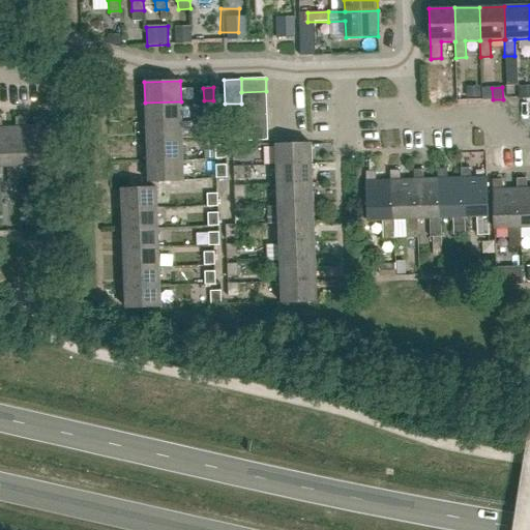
[(241,104),(266,104),(266,91),(241,92),(241,104)]
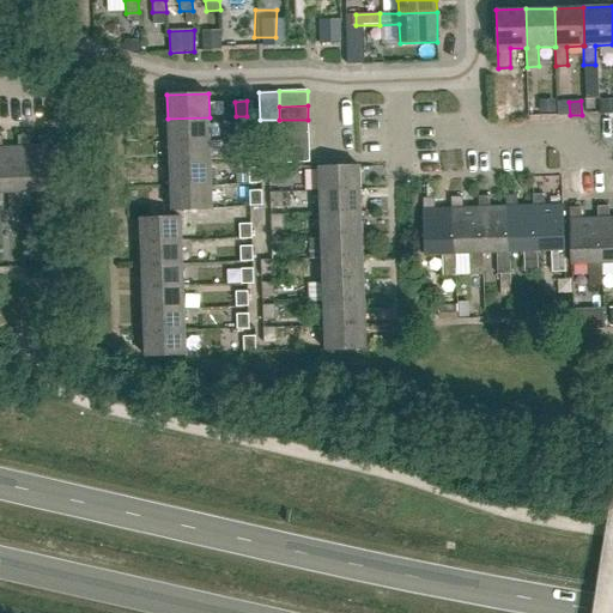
[(169,141),(210,140),(210,117),(168,119),(169,141)]
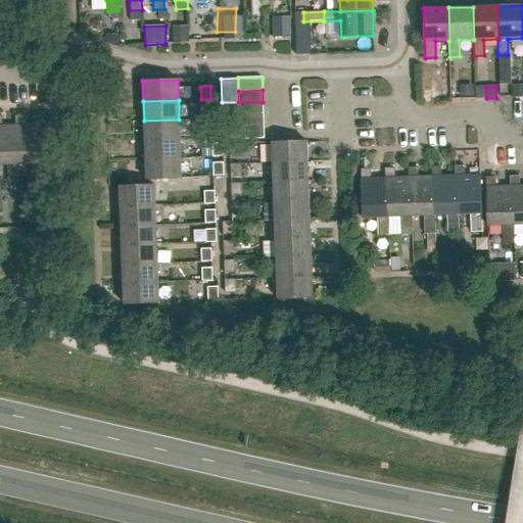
[(239,114),(264,113),(263,102),(238,102),(239,114)]
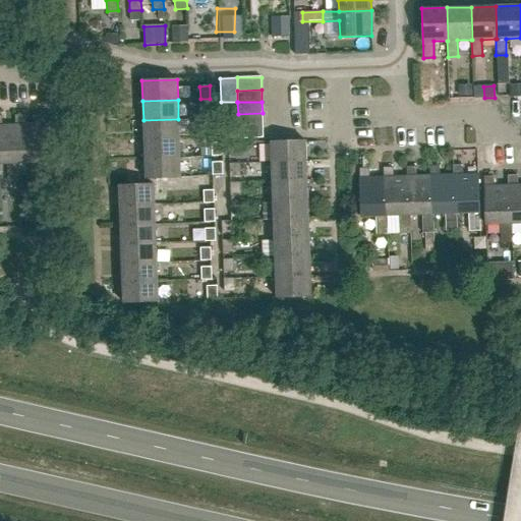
[(200,118),(211,118),(211,105),(200,105),(200,118)]
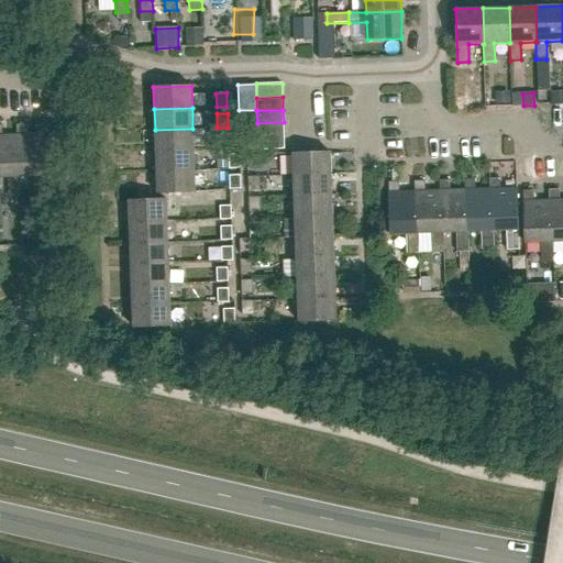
[(257,136),(284,135),(284,122),(257,123),(257,136)]
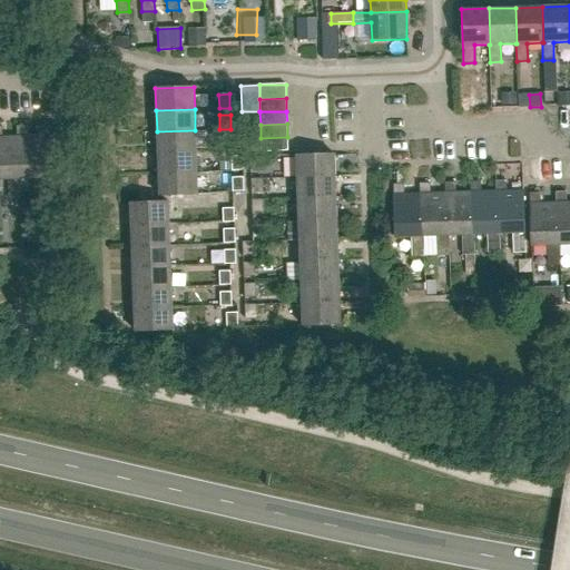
[(17,137),(2,137),(2,127),(0,126),(0,179),(7,179),(8,198),(20,198),(20,178),(18,179),(17,137)]
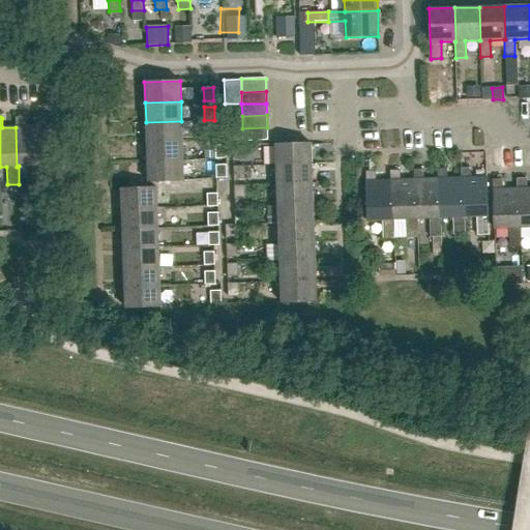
[(17,167),(19,166),(31,166),(31,184),(42,183),(41,166),(40,126),(26,126),(26,117),(15,117),(16,127),(17,167)]
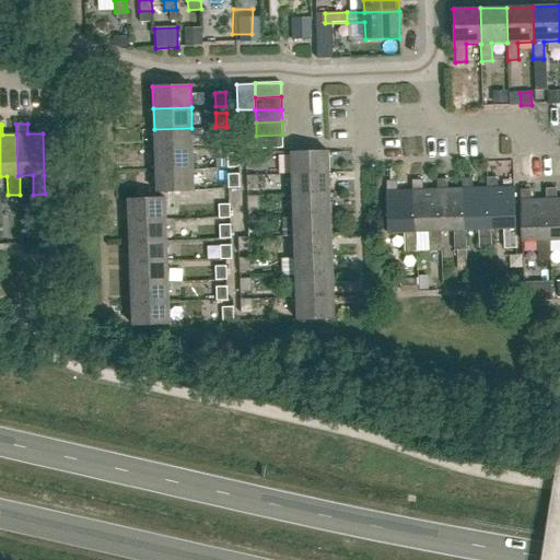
[(154,150),(193,149),(191,128),(154,129),(154,150)]
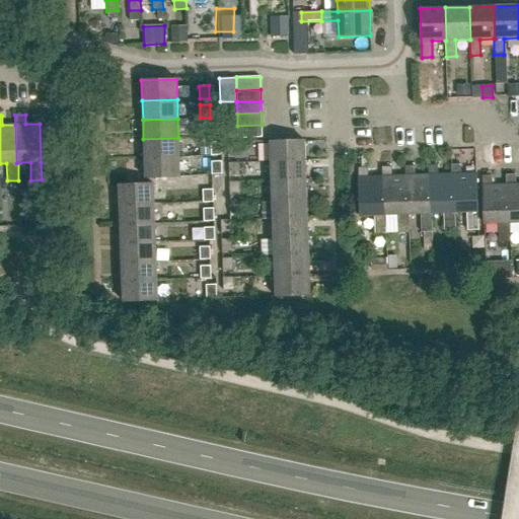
[(201,137),(211,136),(210,124),(201,124),(201,137)]
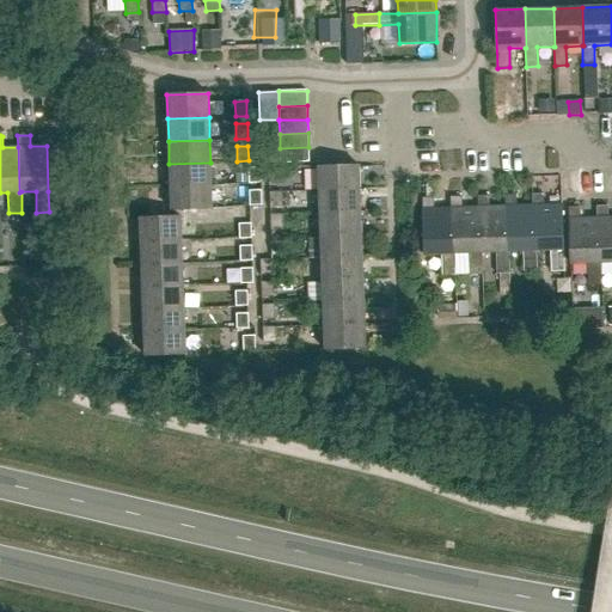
[(308,147),(280,148),(280,163),(308,161),(308,147)]
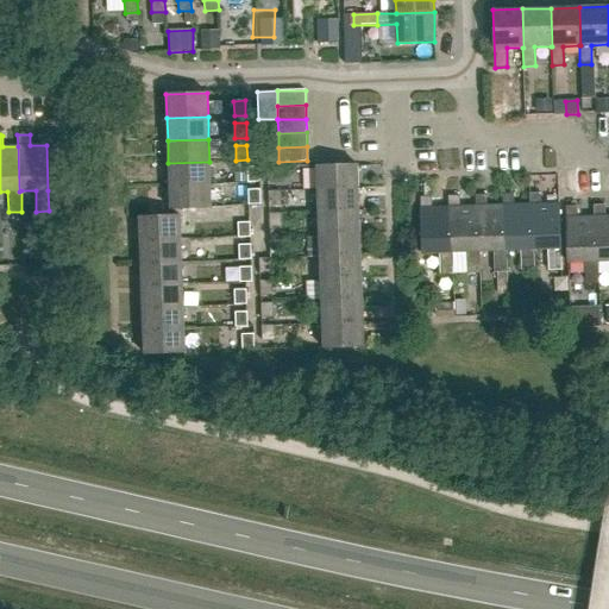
[(169,186),(209,184),(209,162),(168,163),(169,186)]
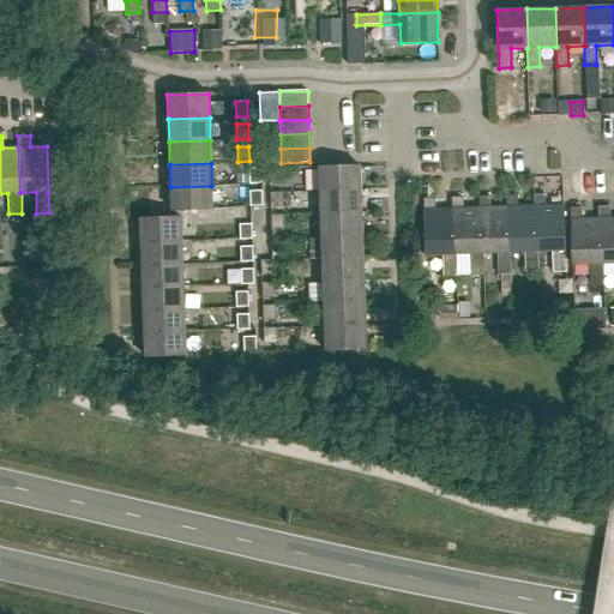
[(320,191),(361,190),(361,166),(319,167),(320,191)]
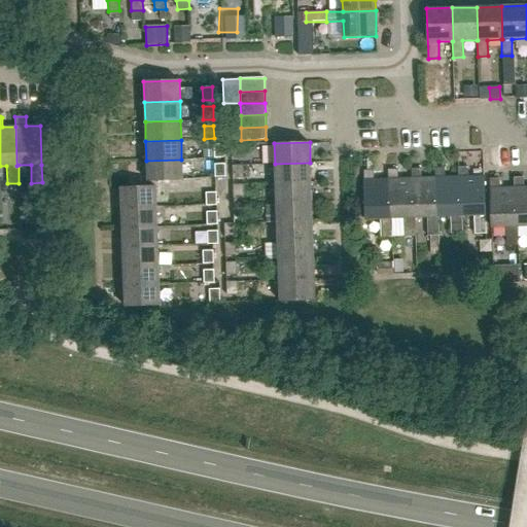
[(214,157),(224,157),(223,145),(214,145),(214,157)]
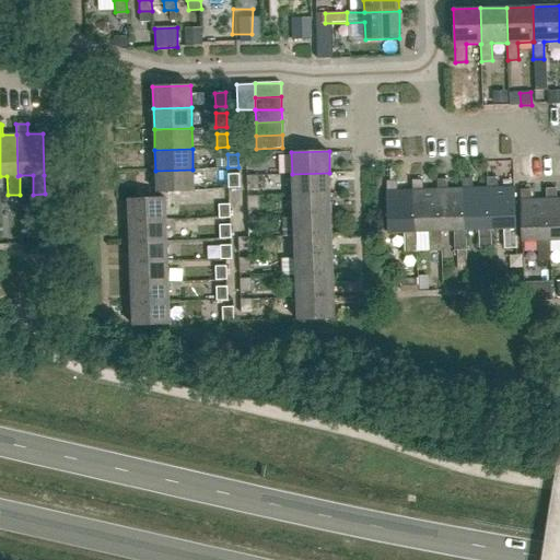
[(247,167),(258,167),(258,154),(247,154),(247,167)]
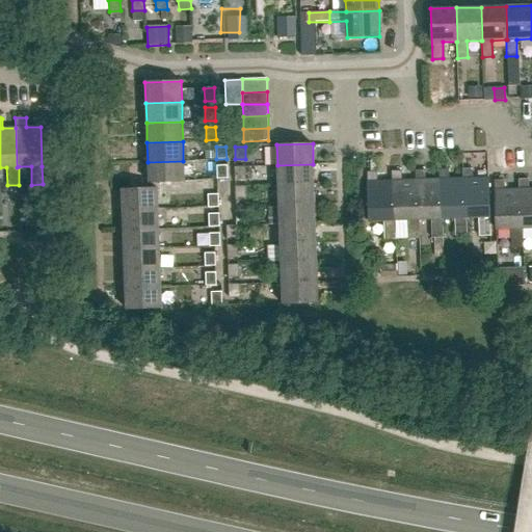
[(183,161),(148,162),(149,183),(184,181),(183,161)]
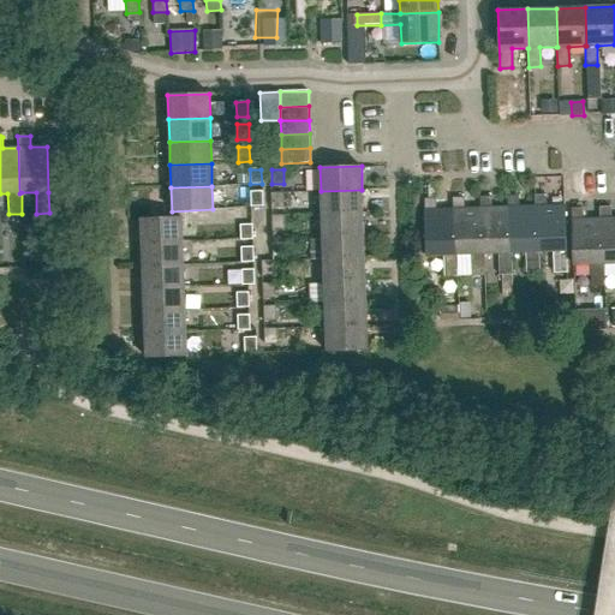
[(322,214),(363,213),(362,190),(321,191),(322,214)]
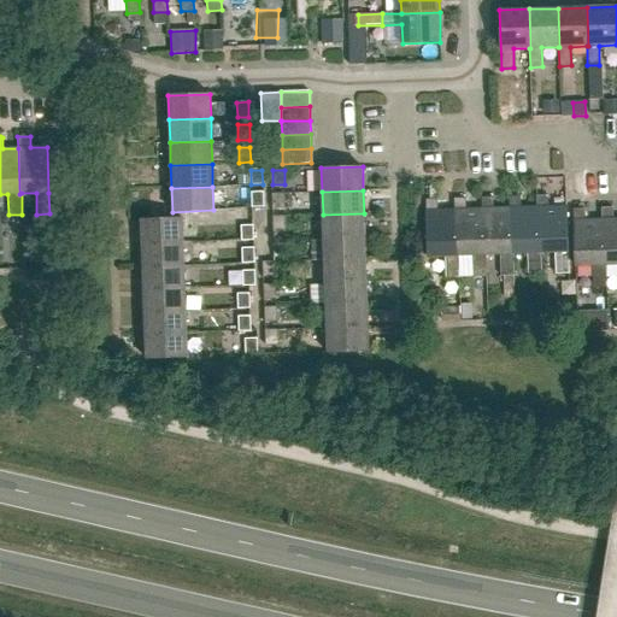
[(252,207),(264,207),(263,192),(251,192),(252,207)]
